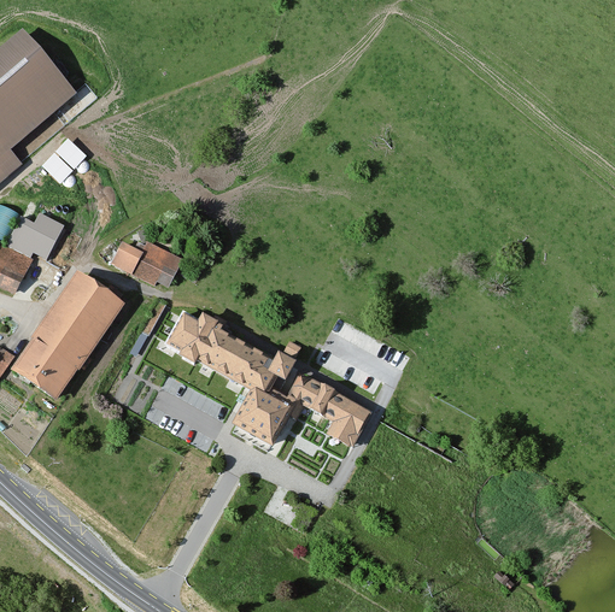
[(0,48),(0,181),(21,165),(10,152),(76,96),(21,31),(0,48)]
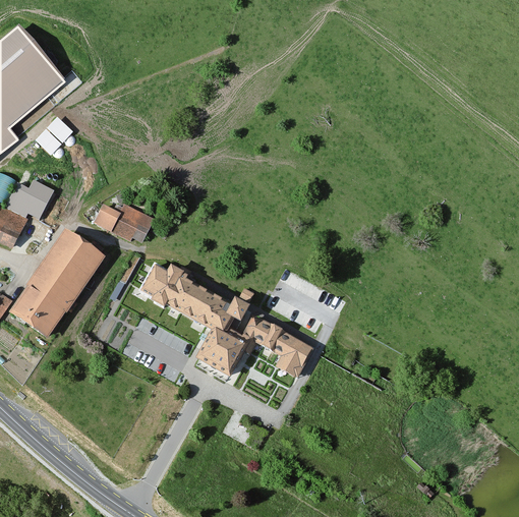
[(60,111),(38,134),(54,150),(76,126),(60,111)]
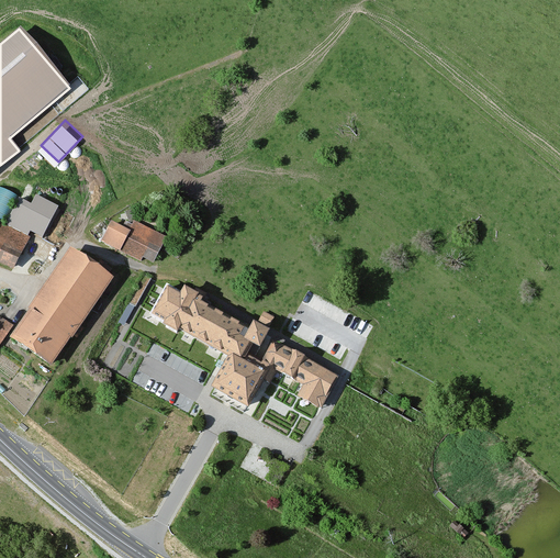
[(0,211),(8,214),(19,187),(0,178),(0,211)]
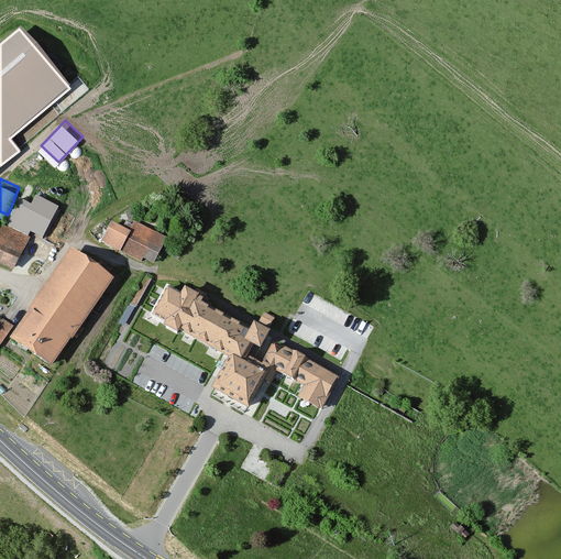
[(6,223),(0,220),(0,261),(13,269),(30,234),(29,234),(31,231),(46,238),(62,207),(35,195),(31,204),(19,197),(6,223)]
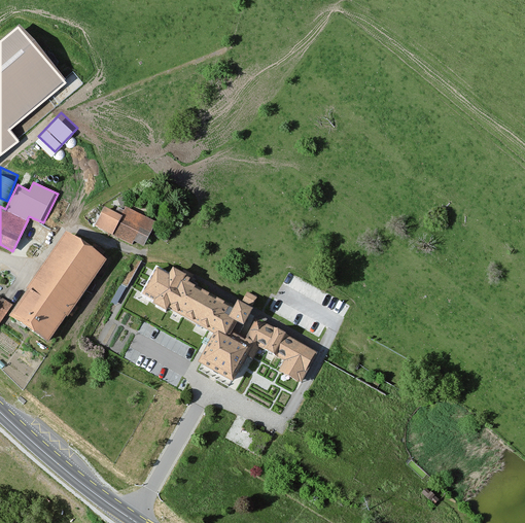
[(155,221),(126,206),(125,210),(118,206),(117,208),(112,205),(110,210),(104,207),(94,224),(132,244),(134,240),(143,244),(155,221)]
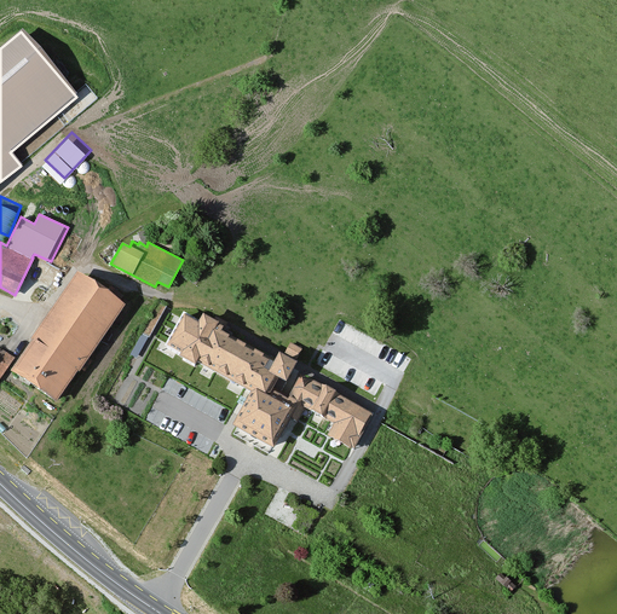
[(30,336),(33,339),(11,370),(53,400),(75,369),(79,370),(125,303),(119,300),(124,294),(110,284),(105,291),(75,271),(30,336)]
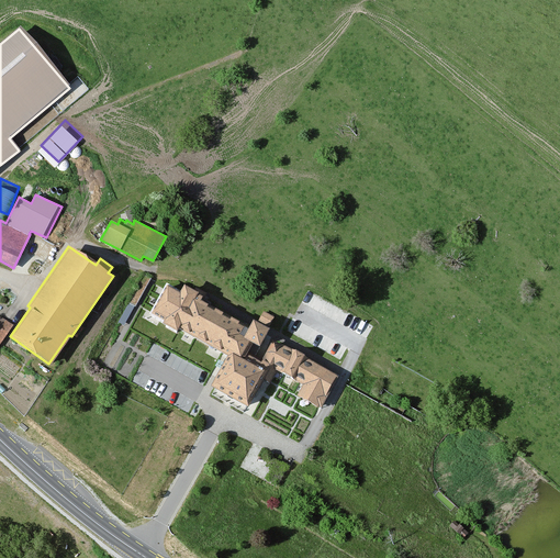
[(320,408),(338,374),(273,338),(260,361),(246,354),(252,344),(258,347),(266,332),(252,323),(249,326),(202,301),(208,291),(187,280),(182,289),(170,282),(157,303),(154,309),(167,316),(166,320),(180,327),(182,323),(232,350),(213,387),(247,405),(262,377),(270,381),(277,369),(303,383),(297,394),(320,408)]
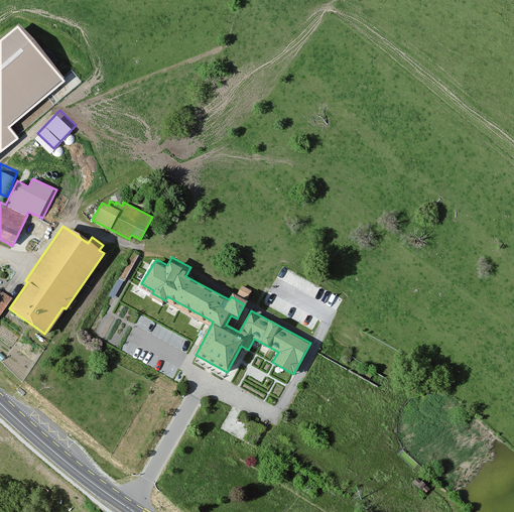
[(254,288),(245,283),(241,290),(250,295),(254,288)]
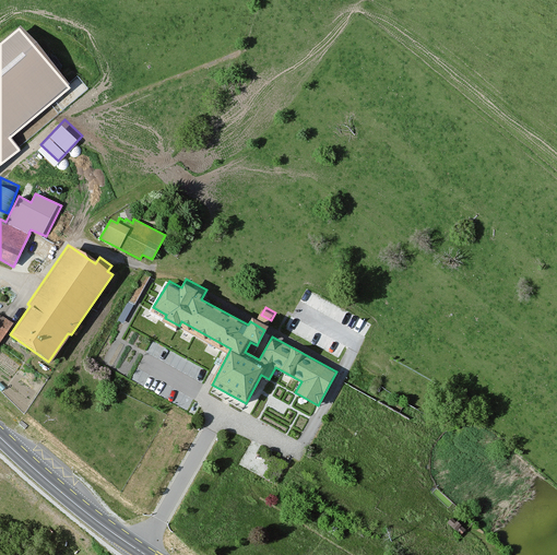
All buildings are outlined.
